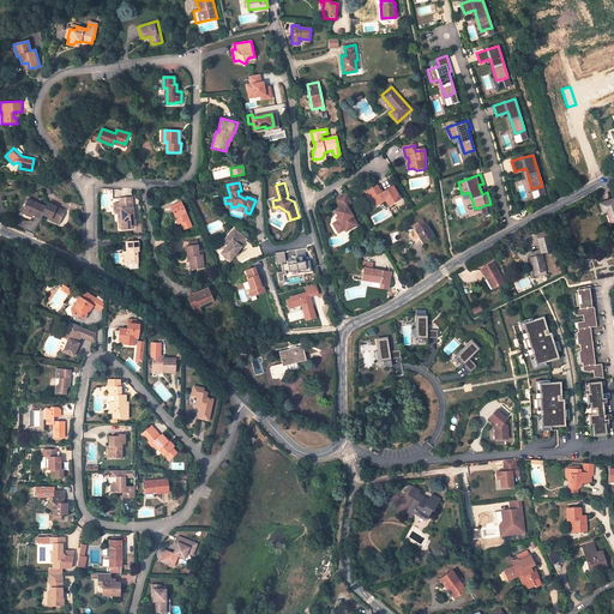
[(377,186),(365,192),(372,204),(377,200),(379,204),(385,200),(387,206),(399,199),(392,187),(381,193),(377,186)]
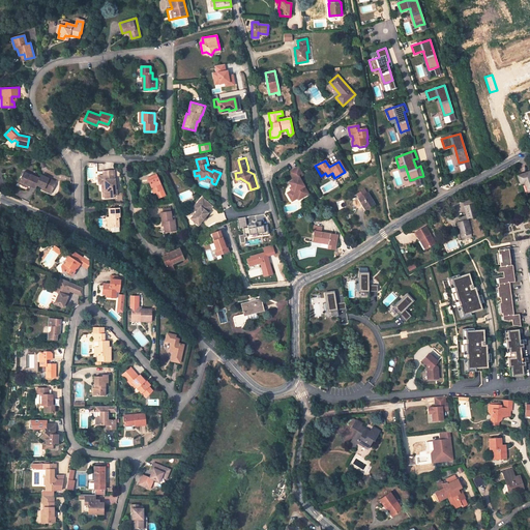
[(303,176),(299,168),(290,173),(294,180),(289,183),(293,190),(289,193),(293,201),(297,199),(302,196),(302,195),(306,193),(299,179),(303,176)]
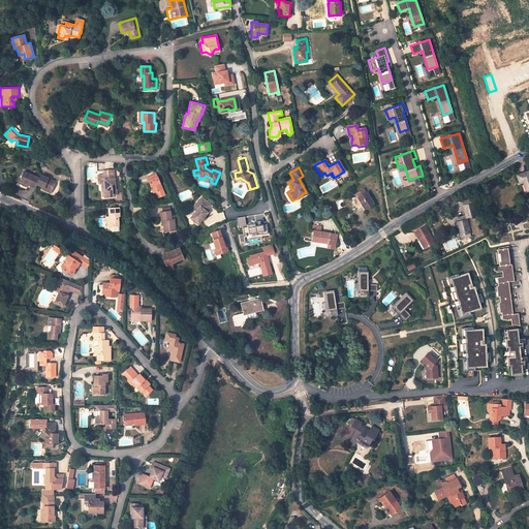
[(114,170),(103,170),(103,176),(98,176),(99,184),(102,184),(105,183),(105,191),(104,191),(105,197),(105,198),(114,197),(114,195),(117,194),(117,190),(116,190),(114,170)]
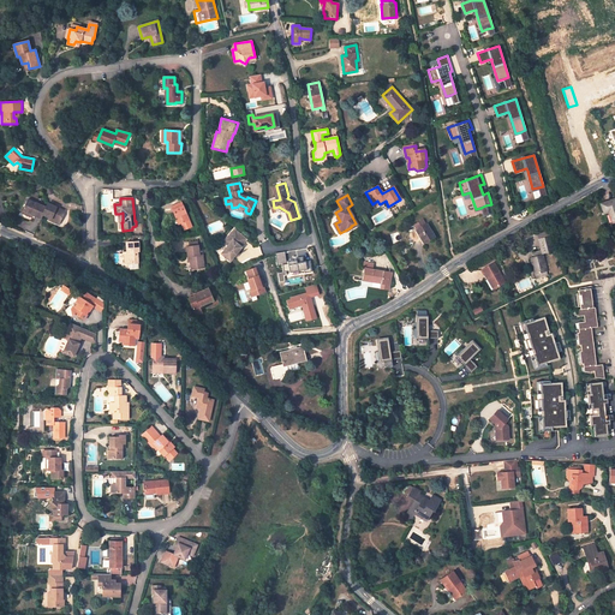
[(614,221),(614,199),(614,198),(601,204),(604,214),(607,213),(608,212),(613,222),(614,221)]
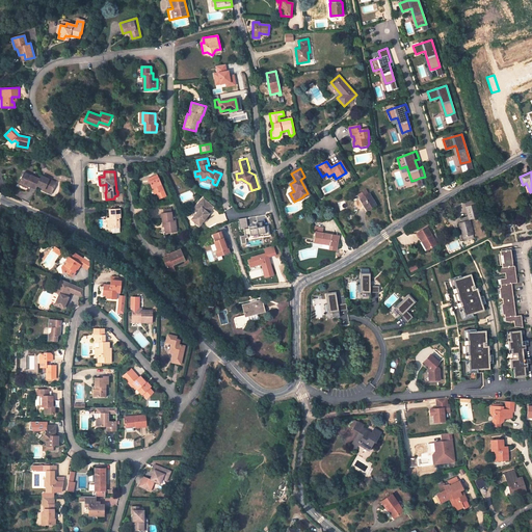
[(40,180),(24,173),(20,183),(30,188),(35,190),(36,186),(40,180)]
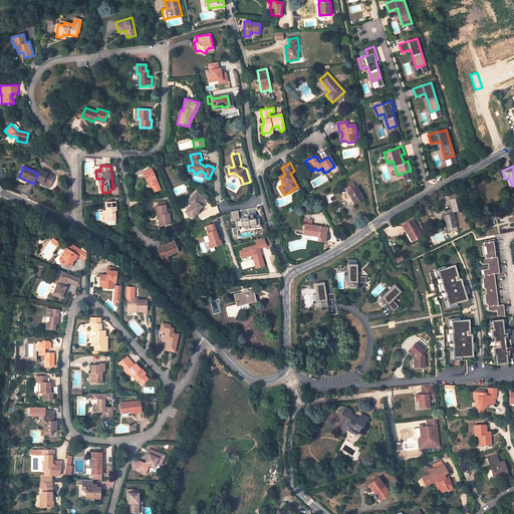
[(156,169),(146,171),(151,186),(154,186),(155,191),(159,190),(158,187),(161,186),(160,184),(156,169)]
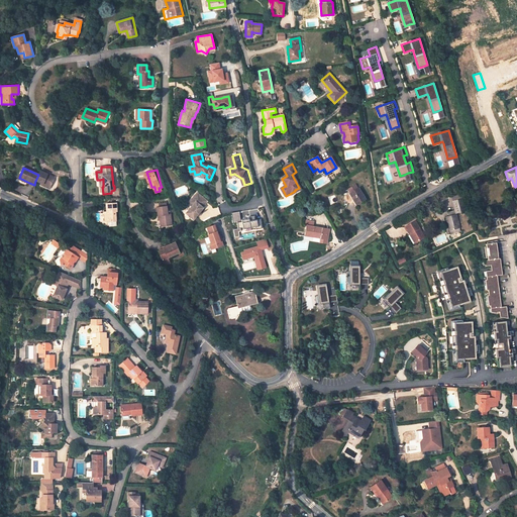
[(50,188),(55,178),(39,172),(38,175),(35,181),(40,184),(50,188)]
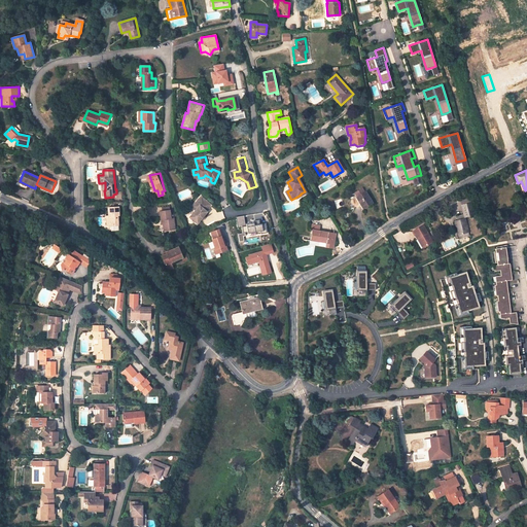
[(301,195),(295,198),(296,200),(307,195),(305,191),(301,194),(301,195)]
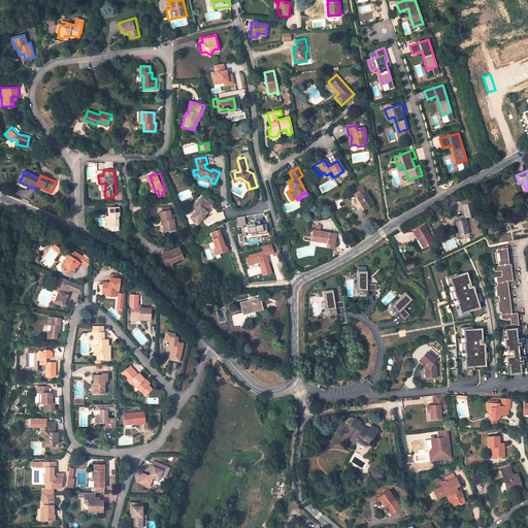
[(366,193),(358,198),(364,209),(373,203),(366,193)]
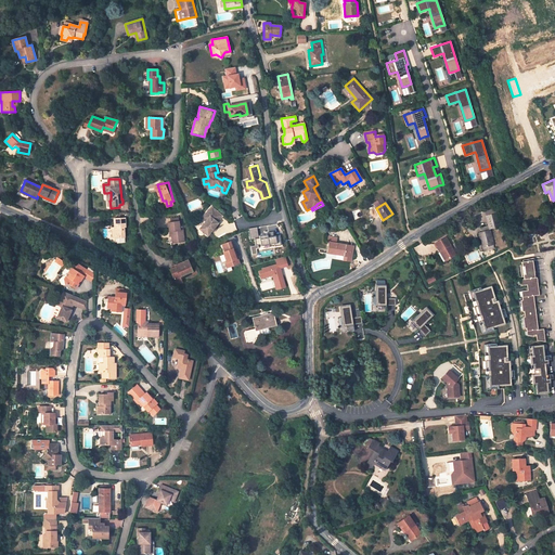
[(223,217),(211,207),(206,214),(210,217),(206,221),(207,221),(201,230),(208,236),(219,224),(218,223),(223,217)]
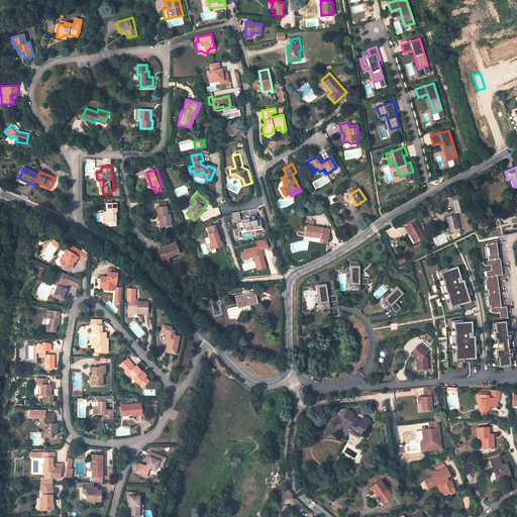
[(466,211),(462,199),(453,201),(455,210),(455,213),(466,211)]
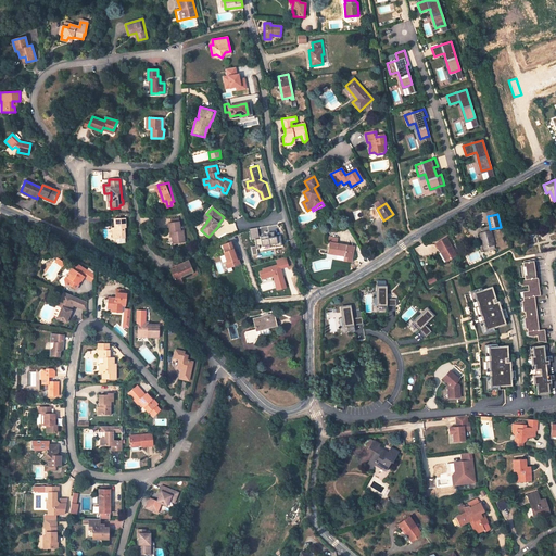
[(126,218),(114,219),(115,228),(114,228),(115,239),(126,238),(125,228),(126,228),(126,218)]
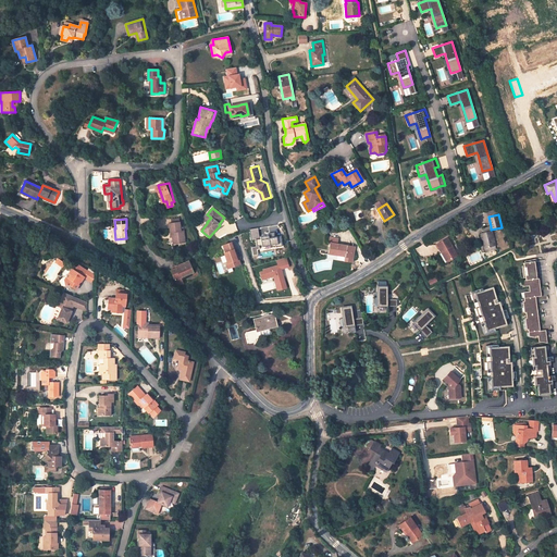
[(180,222),(169,223),(170,233),(172,233),(173,236),(173,244),(186,243),(184,231),(181,231),(180,222)]
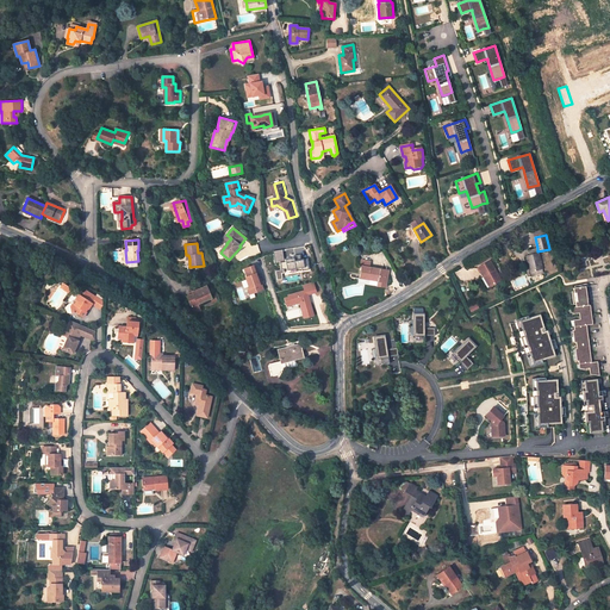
[(537,248),(529,250),(530,255),(527,256),(530,272),(542,268),(537,251),(537,248)]
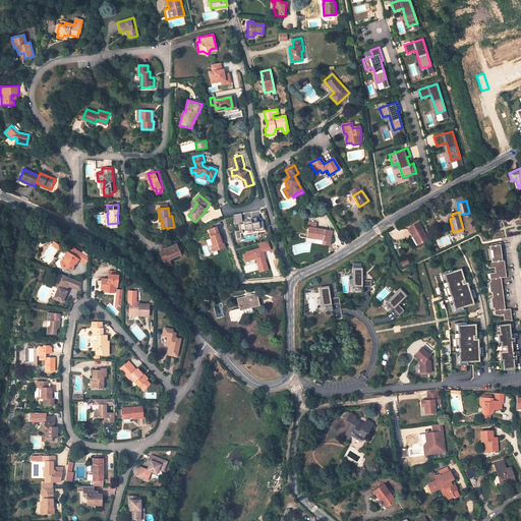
[(242,214),(234,215),(235,226),(239,225),(240,231),(248,230),(248,229),(257,227),(258,232),(265,231),(264,222),(257,223),(257,219),(250,219),(251,221),(243,223),(242,214)]
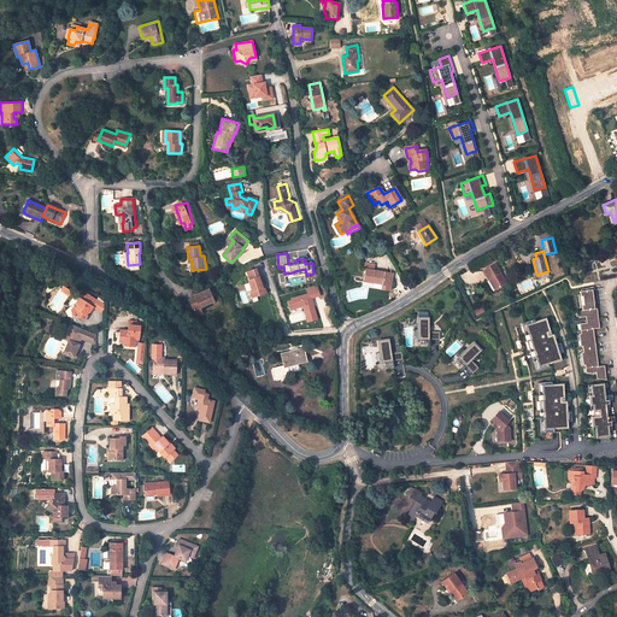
[(506,283),(495,263),(483,269),(489,278),(491,277),(497,288),(506,283)]
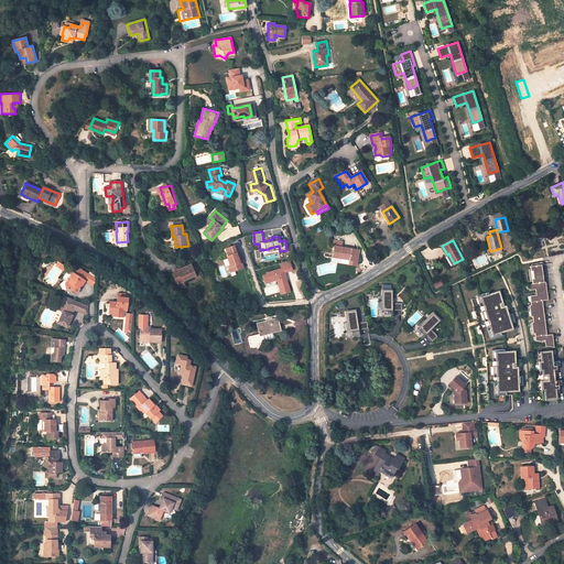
[(231,268),(229,268),(231,273),(243,268),(239,256),(238,257),(235,246),(225,250),(231,268)]
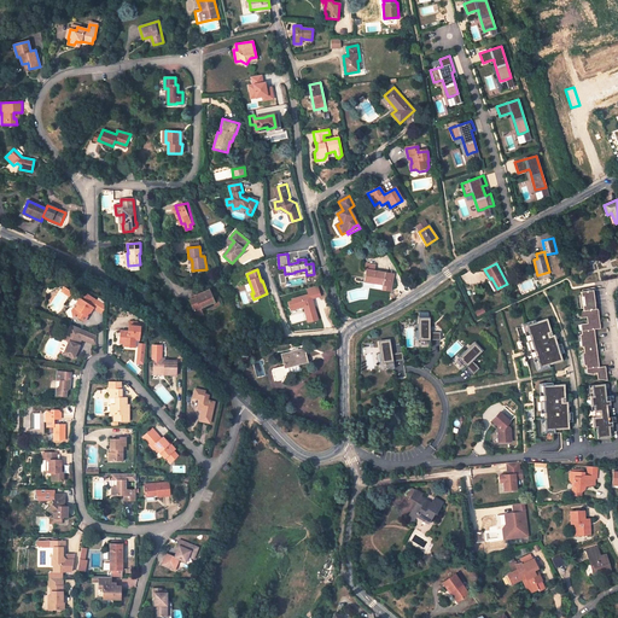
[(392,274),(367,269),(365,283),(361,281),(360,286),(367,287),(368,283),(390,286),(392,274)]
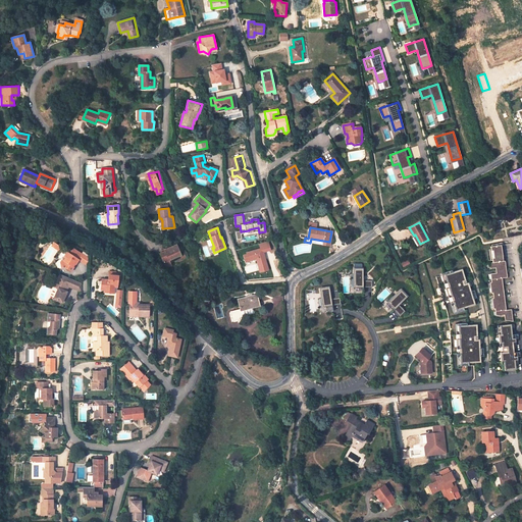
[(268,241),(259,244),(261,249),(247,253),(247,254),(244,255),(246,262),(256,259),(260,272),(268,270),(263,252),(270,250),(268,241)]
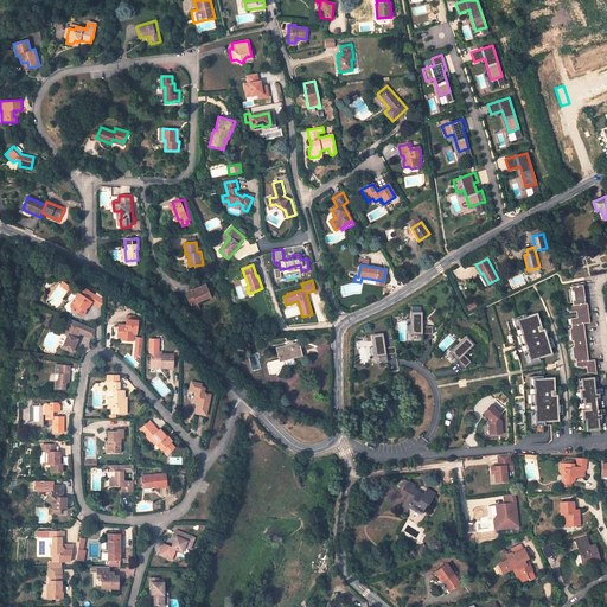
[(586,304),(583,286),(585,285),(585,282),(573,285),(573,286),(572,286),(572,289),(569,289),(572,302),(573,302),(574,305),(569,305),(570,312),(577,311),(577,317),(570,318),(573,327),(570,328),(572,340),(574,340),(575,346),(573,346),(574,359),(576,358),(577,366),(585,368),(585,366),(587,366),(588,372),(598,374),(595,360),(589,360),(585,324),(590,323),(588,304),(586,304)]
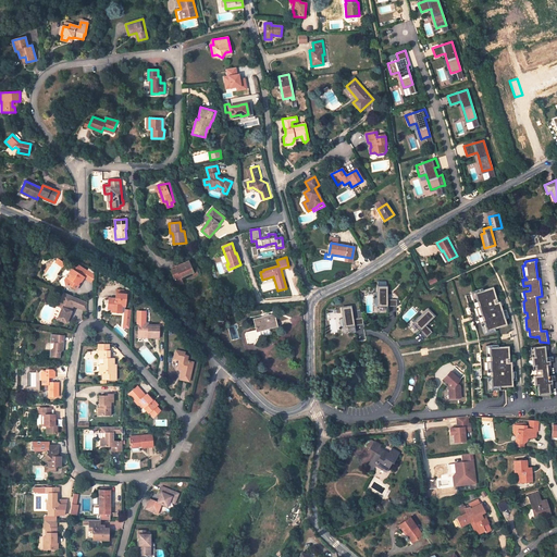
[(176,270),(171,272),(177,286),(183,284),(181,279),(194,273),(193,271),(188,261),(180,265),(181,268),(176,270)]
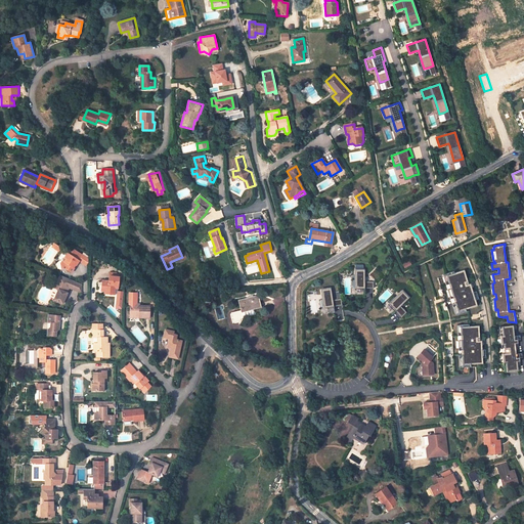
[(63,269),(70,272),(73,268),(72,267),(73,265),(74,265),(76,260),(84,264),(85,260),(84,256),(78,253),(69,249),(66,256),(62,254),(60,259),(62,260),(60,263),(59,262),(58,265),(59,270),(63,269)]
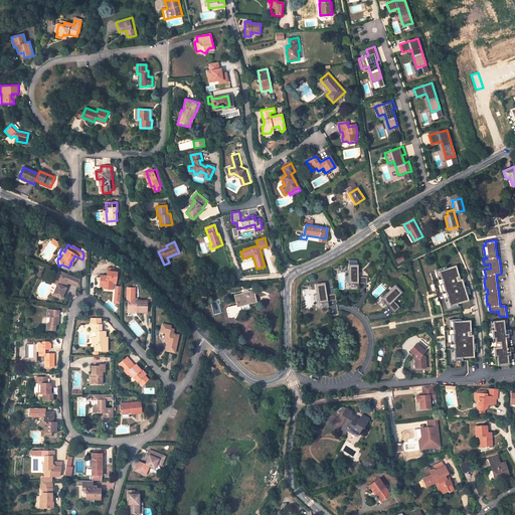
[(446,265),(434,269),(435,272),(431,273),(438,295),(440,303),(442,308),(443,314),(452,313),(450,305),(469,299),(462,277),(460,278),(456,264),(446,267),(446,265)]
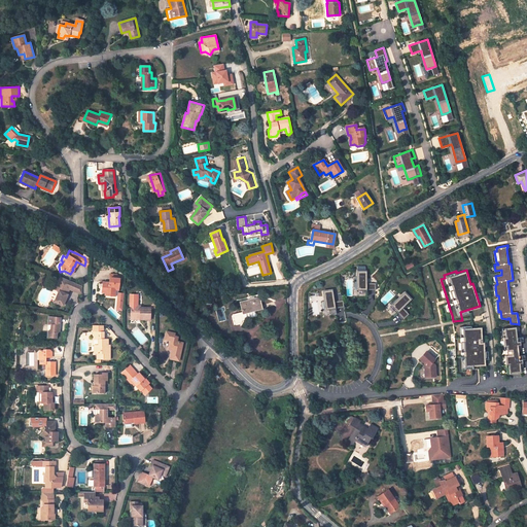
[(377,290),(377,283),(369,283),(369,271),(358,271),(358,290),(377,290)]
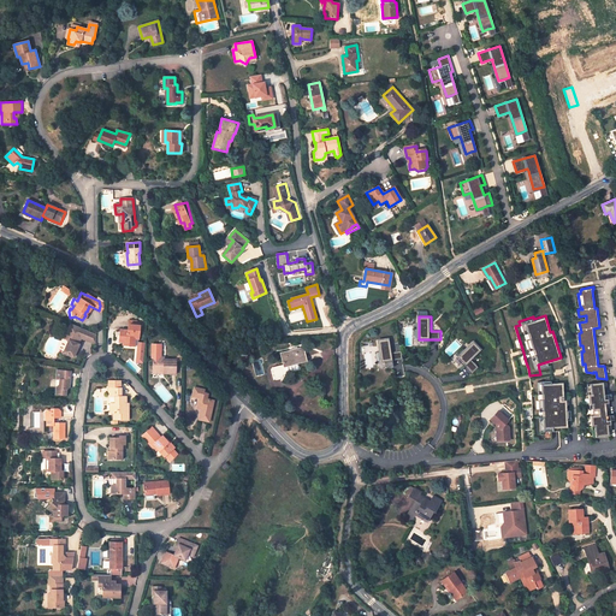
[(138,344),(140,327),(137,326),(137,324),(137,323),(129,321),(128,332),(119,331),(119,338),(124,339),(123,343),(129,344),(129,347),(135,348),(137,348),(136,363),(142,365),(144,345),(138,344)]
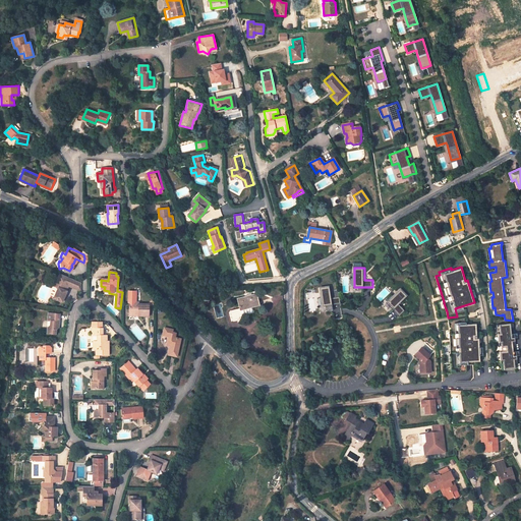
[(71,289),(75,281),(62,276),(57,288),(58,289),(54,299),(62,303),(67,292),(66,292),(68,287),(71,289)]
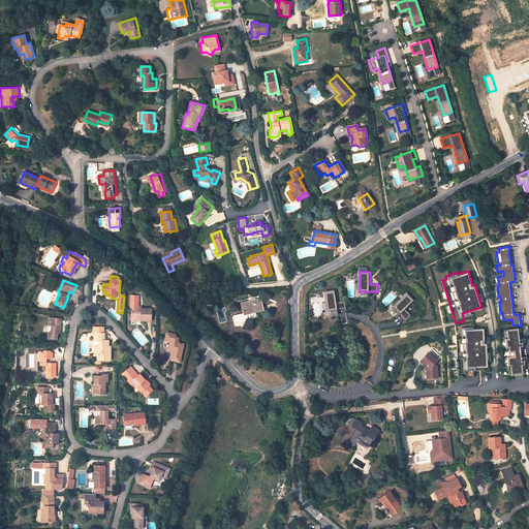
[(72,293),(83,297),(83,287),(76,285),(72,293)]
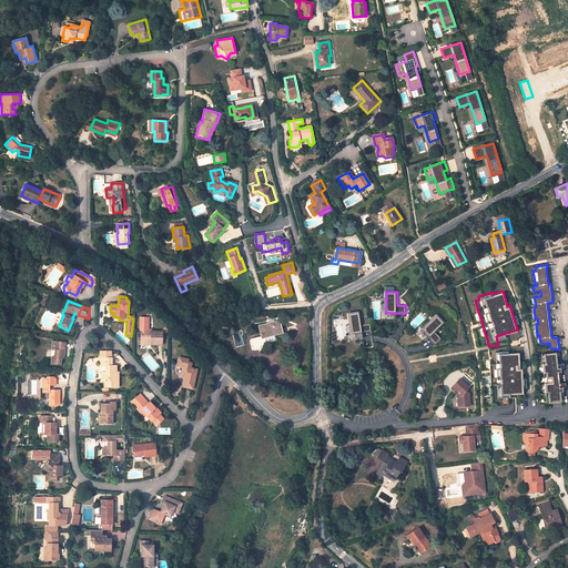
[(372,331),(371,324),(361,325),(359,312),(348,314),(352,334),(372,331)]
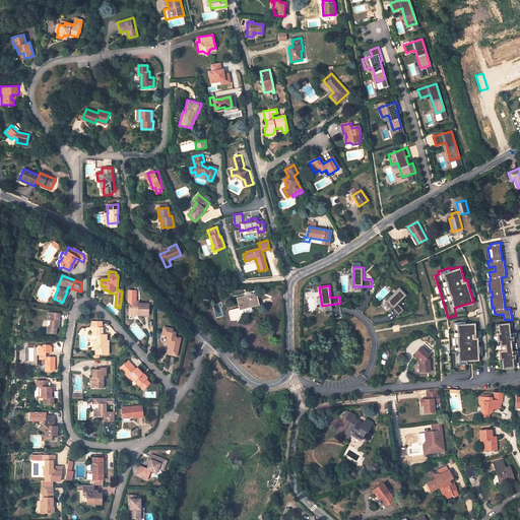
[(399,304),(408,296),(400,288),(387,302),(400,315),(405,310),(399,304)]
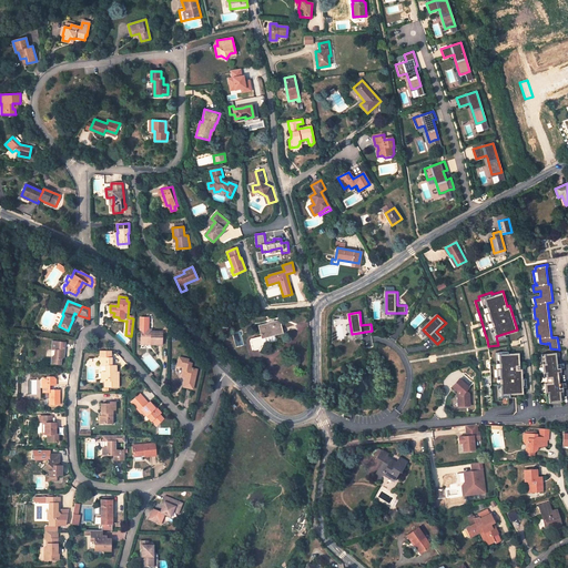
[(141,344),(152,344),(152,346),(162,346),(162,344),(162,334),(152,334),(152,332),(148,332),(148,320),(140,320),(140,332),(141,332),(141,344)]
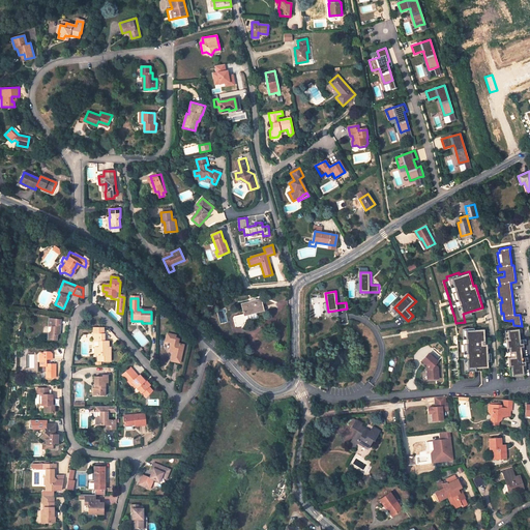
[(260,299),(241,304),(244,316),(241,317),(241,316),(234,317),(234,319),(236,328),(243,326),(243,324),(243,323),(258,319),(257,313),(261,312),(260,306),(262,306),(260,299)]
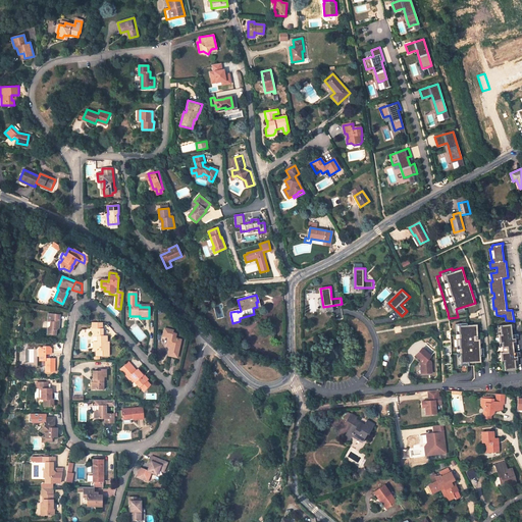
[(60,314),(47,313),(46,322),(49,322),(49,326),(47,328),(46,334),(56,335),(56,330),(58,328),(60,314)]
